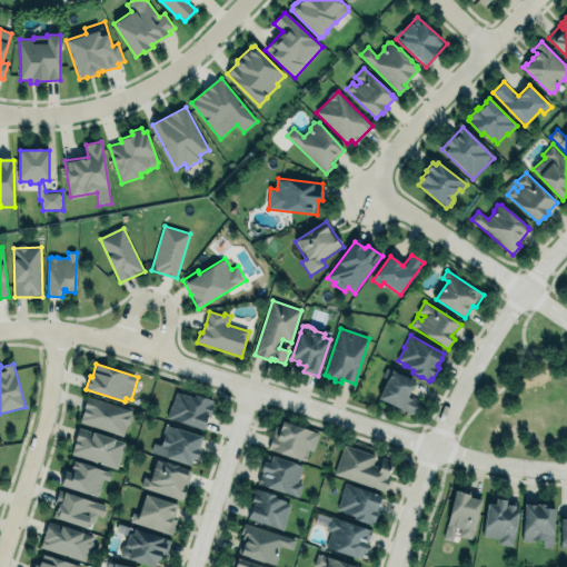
[(388,368),(415,381),(407,396),(420,401),(415,416),(378,398),(388,380),(384,377),(388,368)]
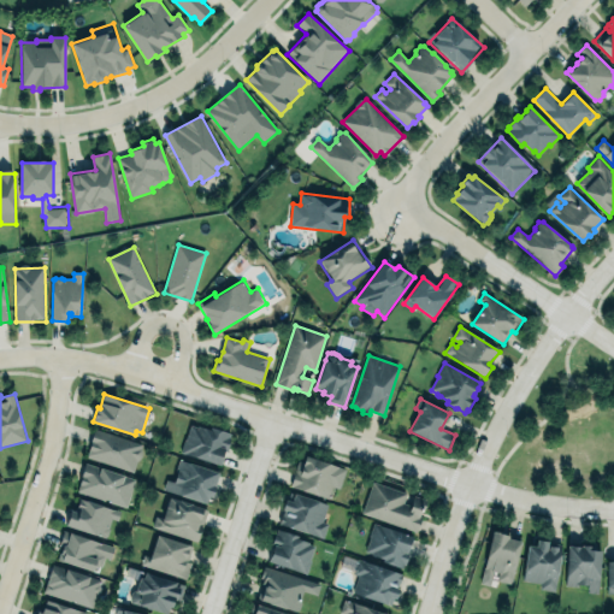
[(231,436),(190,424),(182,455),(222,467),(231,436)]
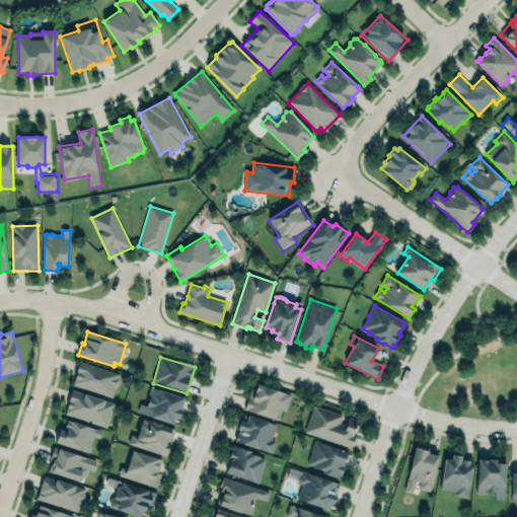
[(73,388),(115,398),(121,374),(79,364),(73,388)]
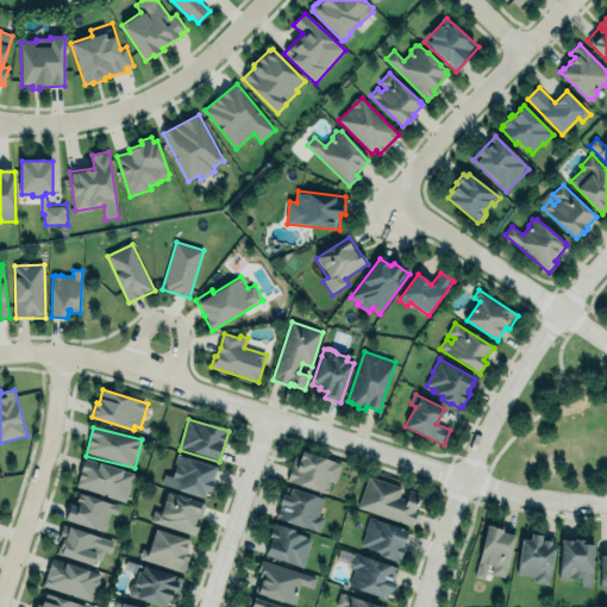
[(298,449),(343,464),(337,485),(330,482),(325,494),(287,481),(298,449)]
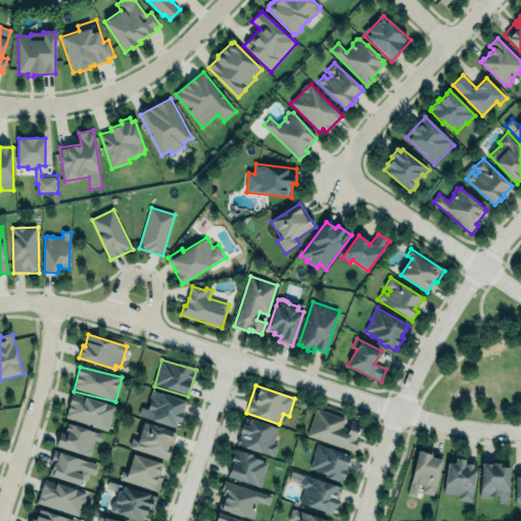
[(139,416),(142,408),(148,410),(151,400),(150,400),(153,391),(187,401),(184,413),(181,422),(179,422),(176,428),(139,416)]
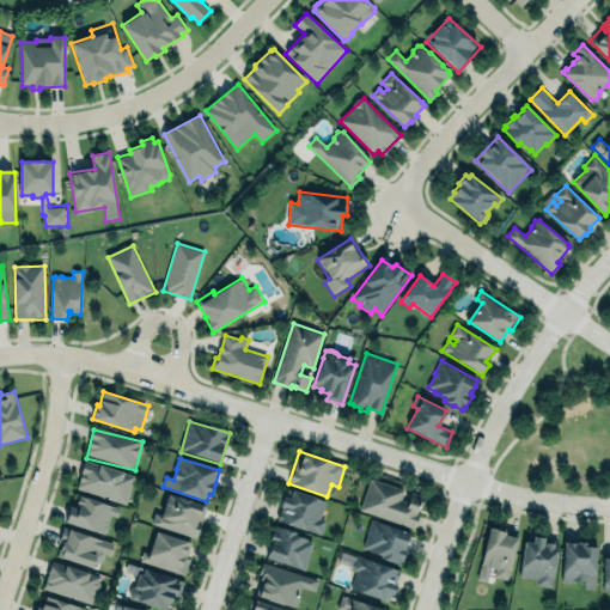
[(136,476),(85,461),(78,489),(127,505),(136,476)]
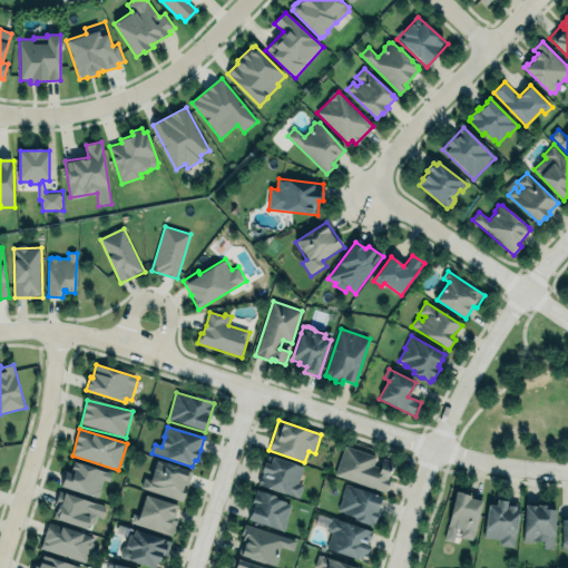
[(335,476),(345,444),(378,456),(374,467),(381,469),(384,460),(395,463),(385,492),(335,476)]
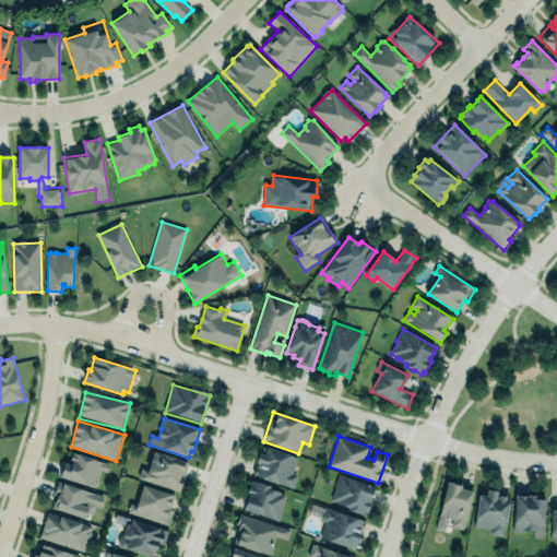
[(256,462),(261,446),(298,459),(294,474),(298,476),(294,489),(253,475),(258,463),(256,462)]
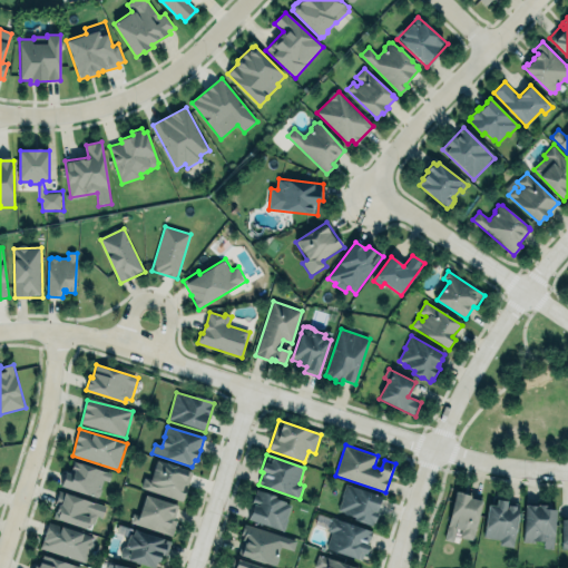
[(142,488),(145,477),(152,479),(158,460),(194,472),(184,501),(142,488)]
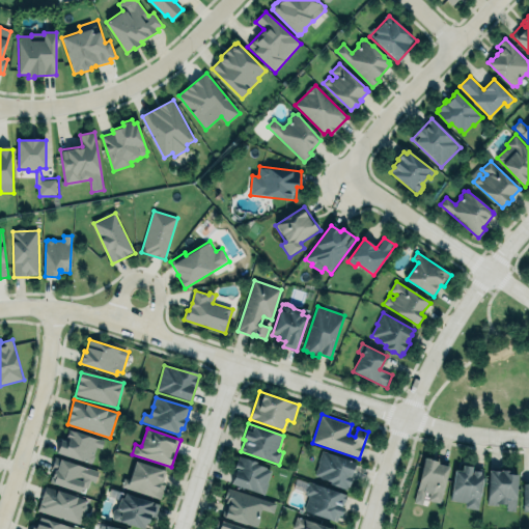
[(70,430),(105,441),(103,449),(98,447),(94,455),(95,456),(93,463),(92,463),(92,465),(57,452),(61,440),(65,441),(70,430)]
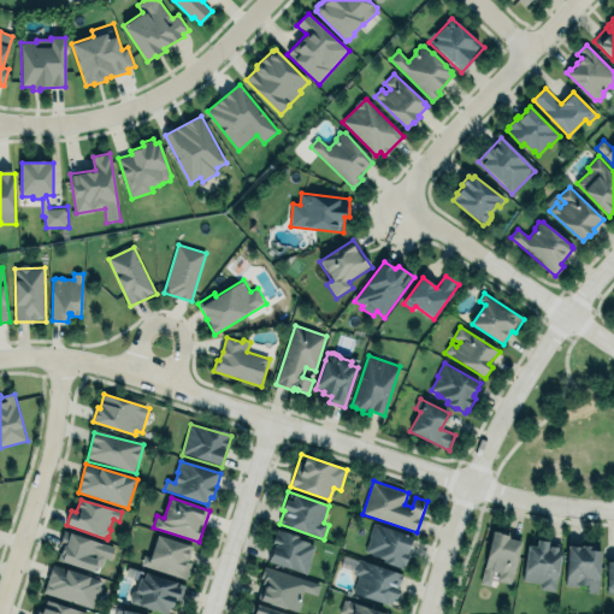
[(371,523),(364,550),(383,558),(382,561),(403,568),(408,556),(400,553),(401,548),(407,550),(411,541),(411,533),(391,527),(371,523)]
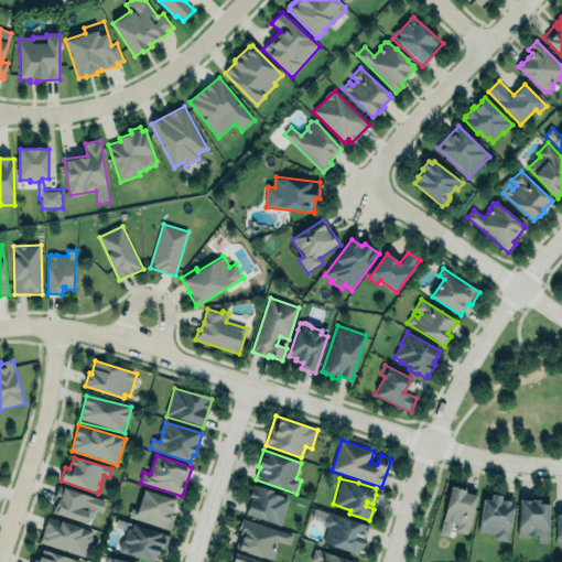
[(255,485),(273,490),(272,494),(282,497),(282,498),(289,500),(284,514),(285,514),(281,526),(245,514),(249,500),(248,500),(252,488),(254,488),(255,485)]
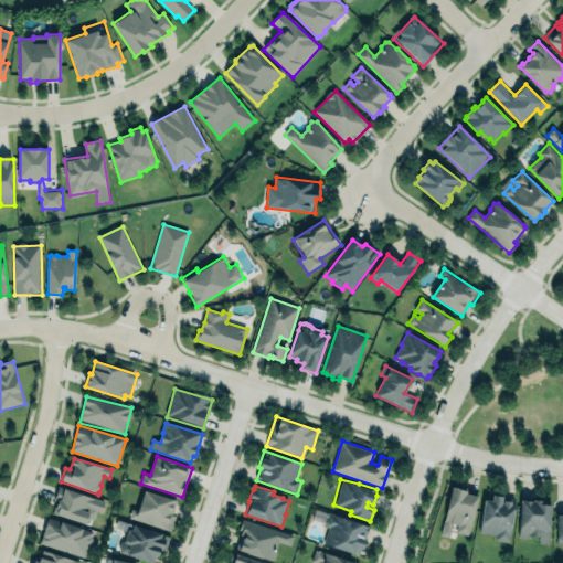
[(106,502),(102,513),(97,512),(94,520),(87,518),(85,524),(54,513),(59,501),(54,500),(60,487),(106,502)]
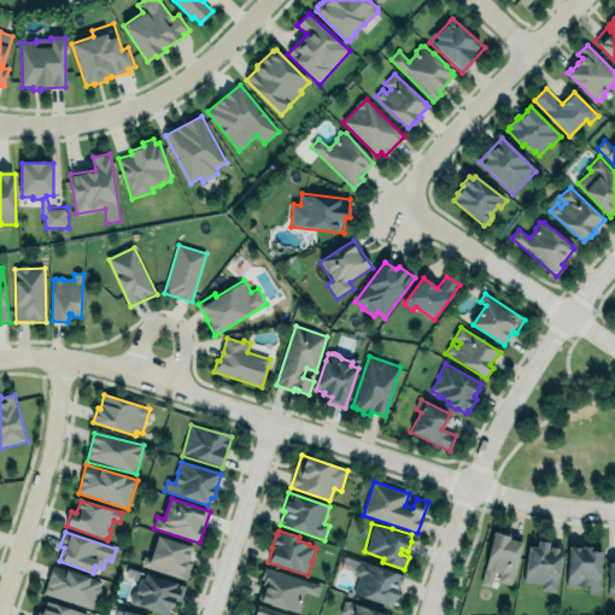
[(485,578),(495,532),(510,536),(509,540),(521,543),(511,584),(499,581),(501,574),(497,574),(496,580),(485,578)]
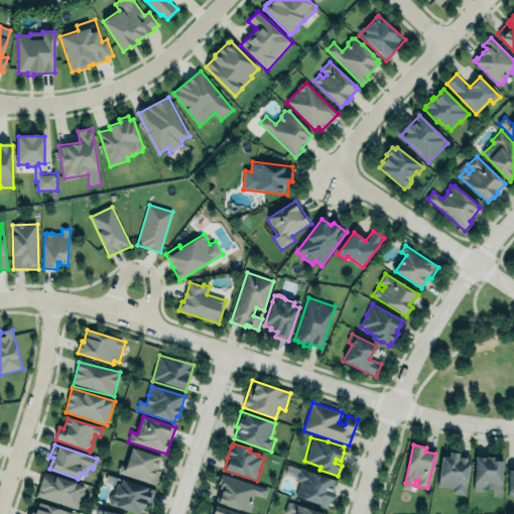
[(133,448),(162,458),(158,471),(161,472),(156,485),(119,473),(121,466),(126,467),(133,448)]
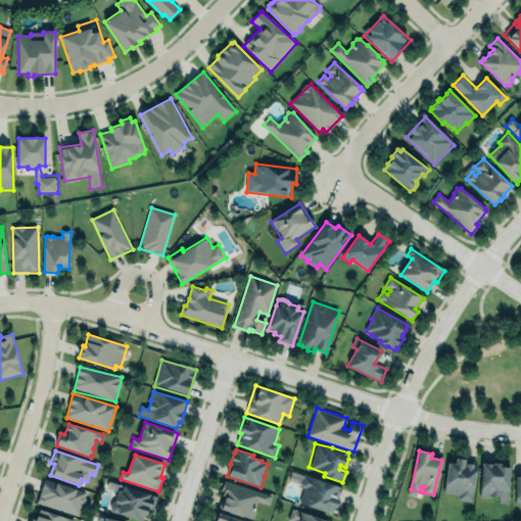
[(444,493),(448,464),(456,465),(457,458),(478,462),(471,503),(459,501),(459,495),(444,493)]
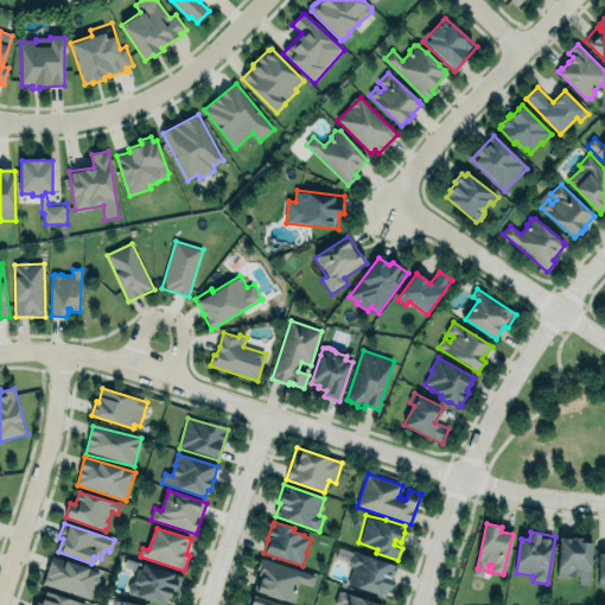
[(560,534),(558,578),(568,578),(568,574),(579,574),(578,585),(588,586),(591,537),(581,537),(581,533),(573,533),(570,534),(560,534)]
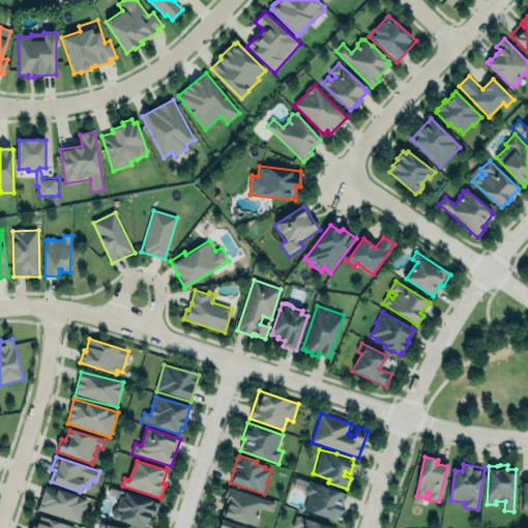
[(309,481),(347,494),(339,521),(304,510),(309,496),(304,494),(309,481)]
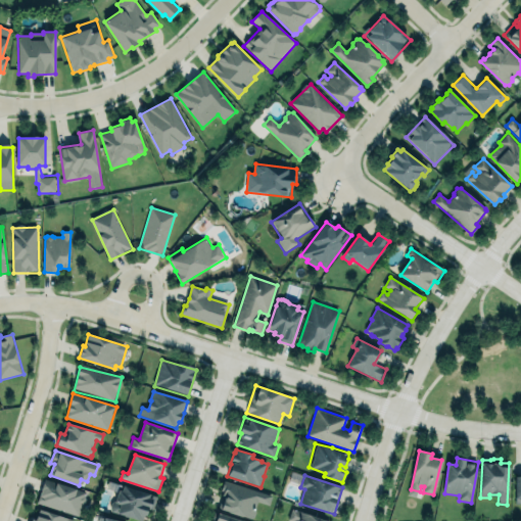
[(45,479),(86,492),(86,496),(86,499),(86,502),(85,504),(82,506),(79,517),(38,503),(45,479)]
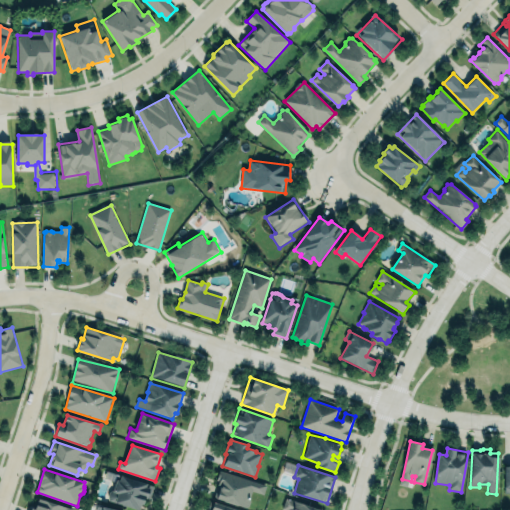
[(220,470),(267,486),(264,496),(253,492),(249,509),(214,500),(218,482),(216,482),(220,470)]
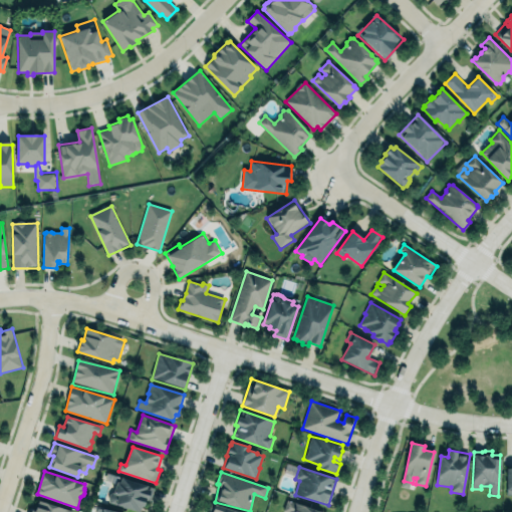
[(110,503),(108,499),(111,494),(113,492),(116,482),(121,483),(122,479),(154,489),(150,501),(146,500),(142,511),(135,511),(110,503)]
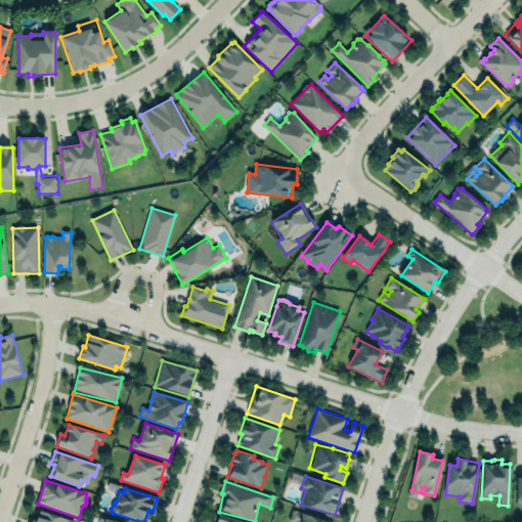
[(76,521),(40,510),(36,521),(33,520),(32,521),(76,521)]
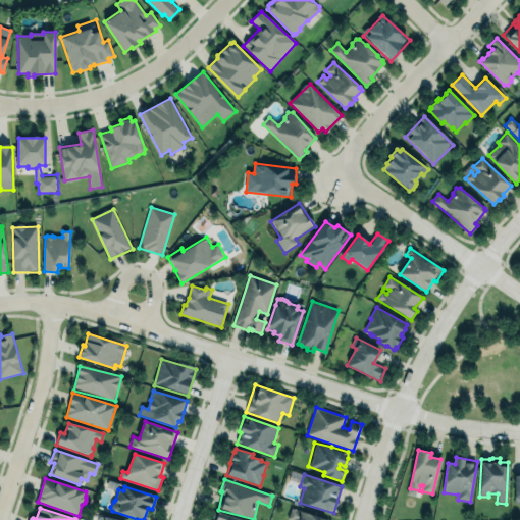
[(289,519),(293,509),(323,519),(289,519)]
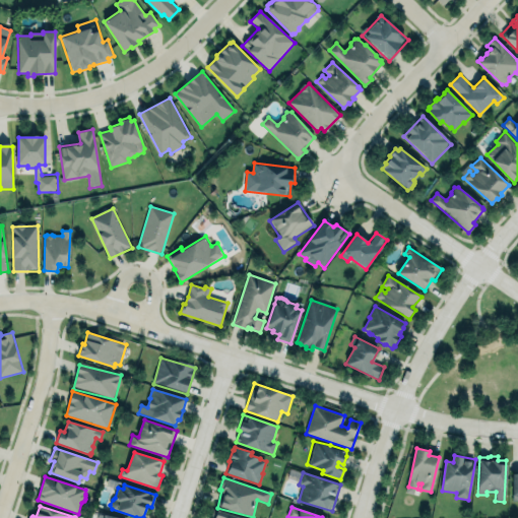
[(210,517),(213,509),(240,517),(210,517)]
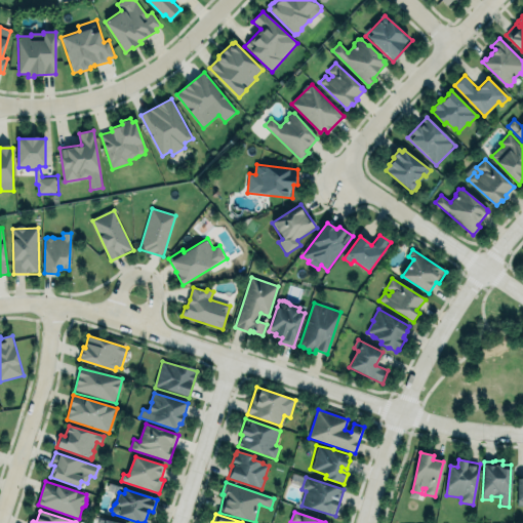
All buildings are outlined.
